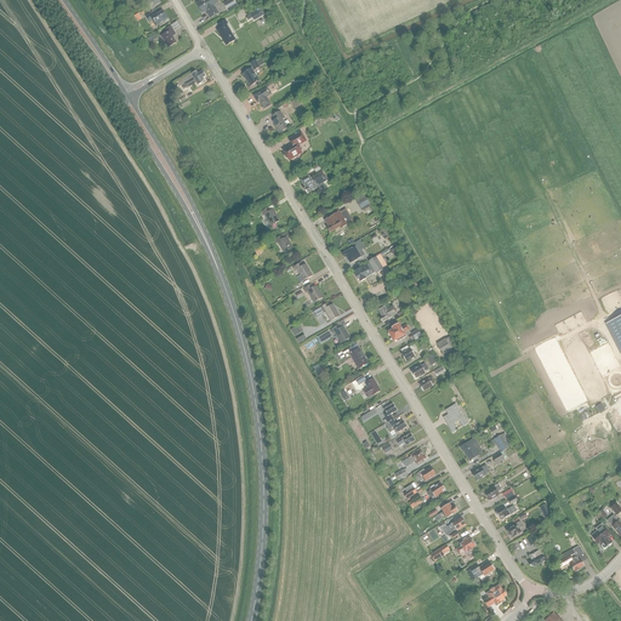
[(154,7),(160,4),(158,0),(148,0),(147,1),(152,10),(155,7),(154,7)]
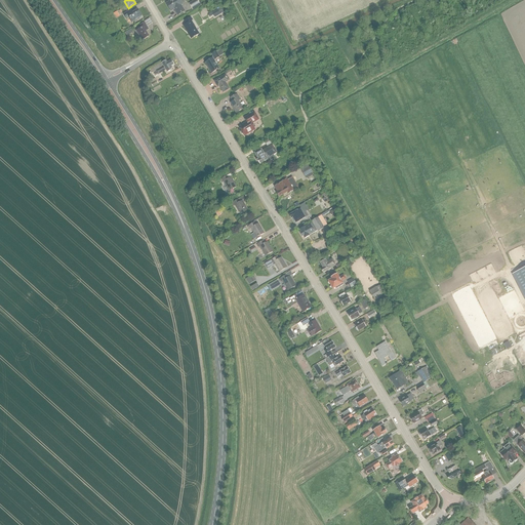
[(177,15),(185,11),(182,5),(183,4),(179,0),(171,0),(166,3),(171,11),(174,9),(176,11),(175,11),(177,15)]
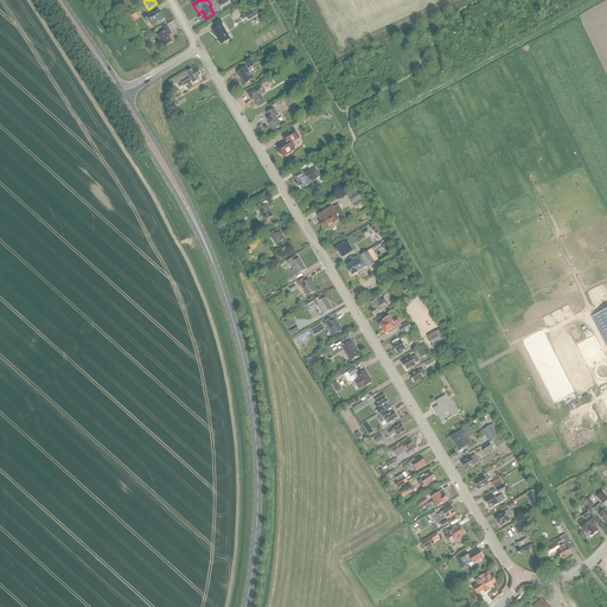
[(229,0),(223,0),(218,4),(223,11),(229,7),(228,5),(231,4),(229,0)]
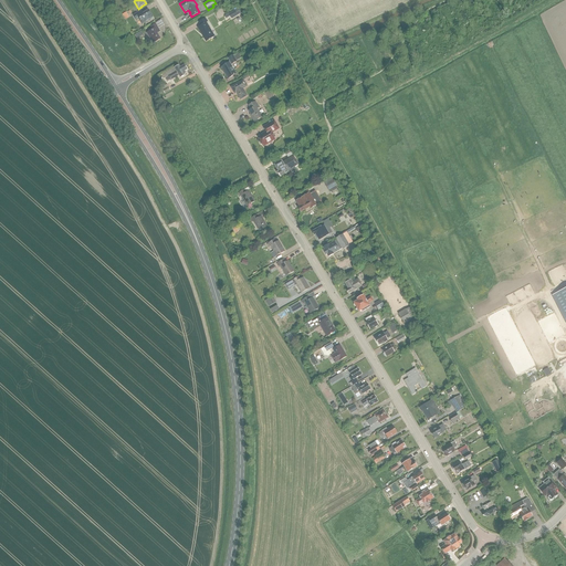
[(239,8),(229,14),(230,17),(231,19),(239,14),(240,14),(241,18),(243,16),(242,13),(240,10),(244,8),(243,6),(239,8)]
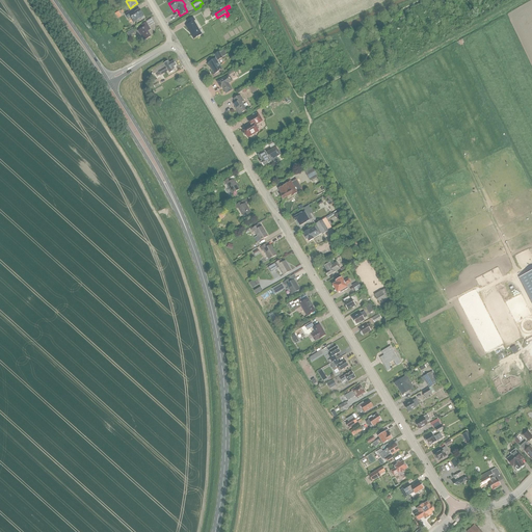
[(134,23),(143,17),(139,9),(132,14),(131,10),(125,15),(128,18),(130,17),(134,23)]
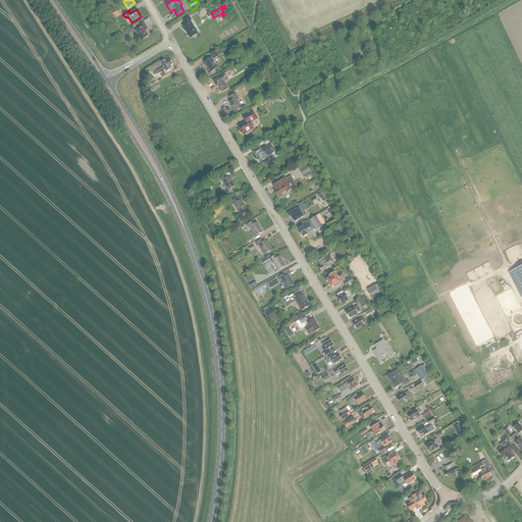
[(191,39),(198,34),(191,20),(192,20),(190,17),(184,20),(186,23),(183,25),(191,39)]
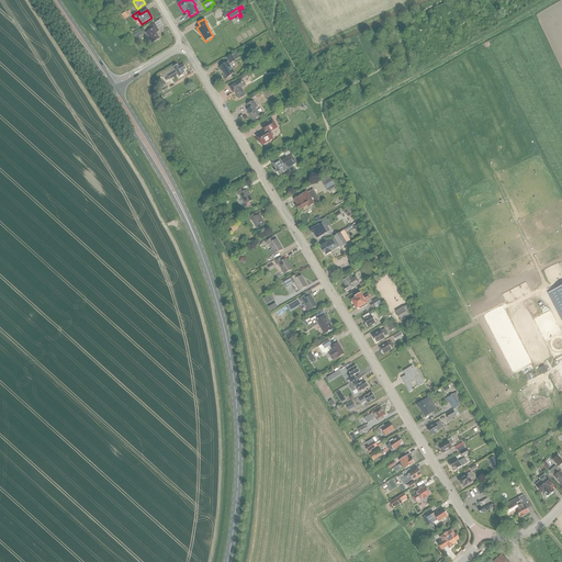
[(152,43),(159,38),(155,31),(158,29),(155,23),(150,26),(152,29),(146,33),(152,43)]
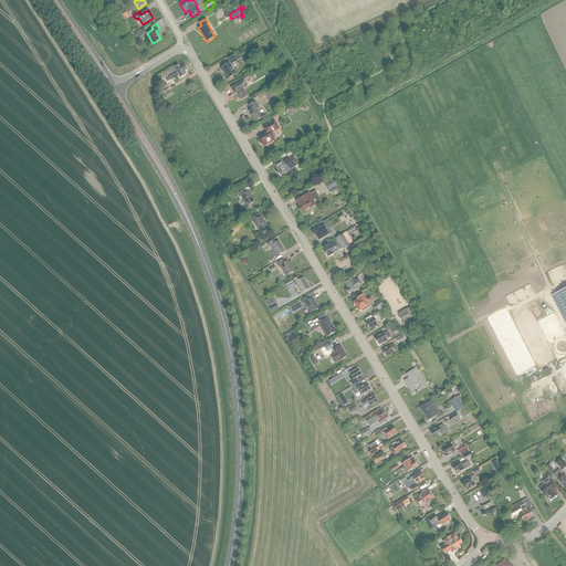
[(230,62),(221,67),(229,79),(237,74),(231,65),(237,62),(237,61),(233,56),(233,55),(228,59),(230,62)]
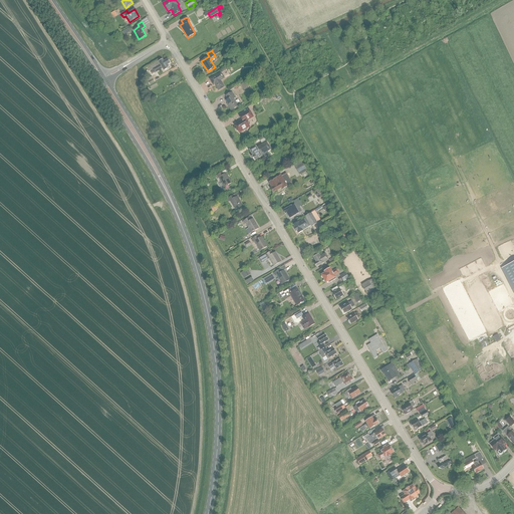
[(168,65),(171,63),(168,59),(164,61),(163,59),(159,62),(159,61),(147,67),(148,70),(146,71),(147,73),(151,70),(153,74),(163,68),(164,70),(168,68),(168,67),(169,66),(168,65)]
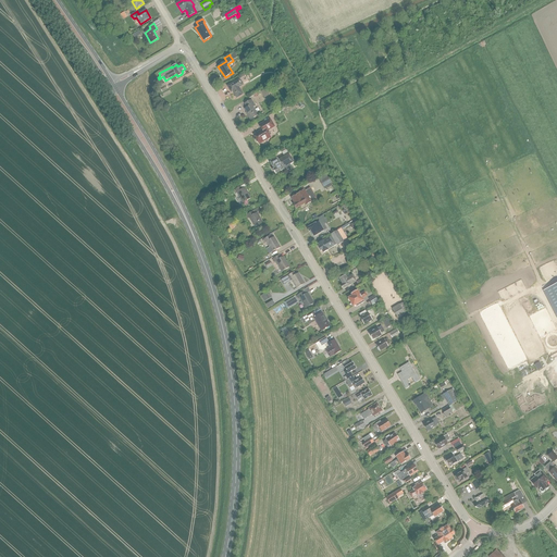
[(239,87),(244,85),(239,78),(227,86),(231,93),(233,91),(237,98),(244,95),(239,87)]
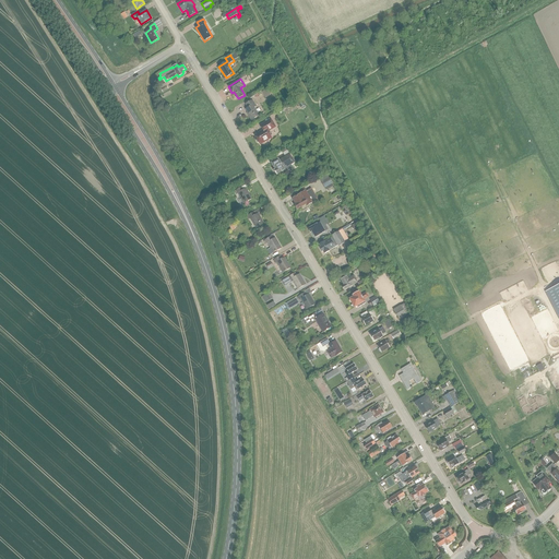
[(251,120),(259,116),(254,107),(257,106),(252,100),(246,104),(248,108),(246,109),(249,115),(248,116),(251,120)]
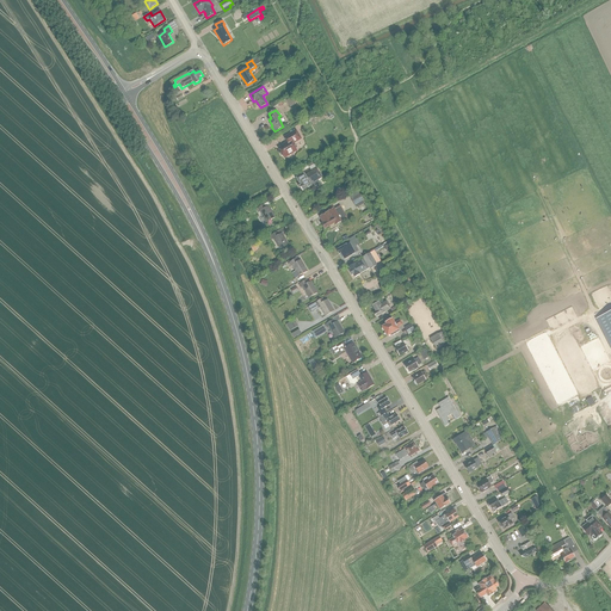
[(301,139),(296,130),(284,137),(288,143),(278,148),(282,153),(281,153),(281,154),(282,156),(283,156),(283,155),(284,158),(297,150),(292,143),(301,139)]
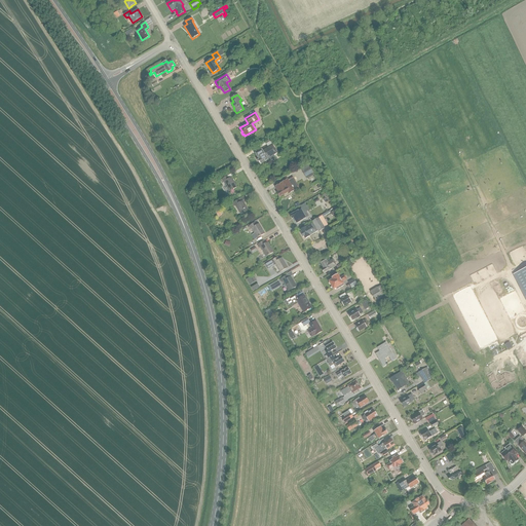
[(262,150),(255,154),(259,159),(258,160),(260,164),(268,160),(267,159),(273,155),(277,154),(272,146),(263,151),(262,150)]
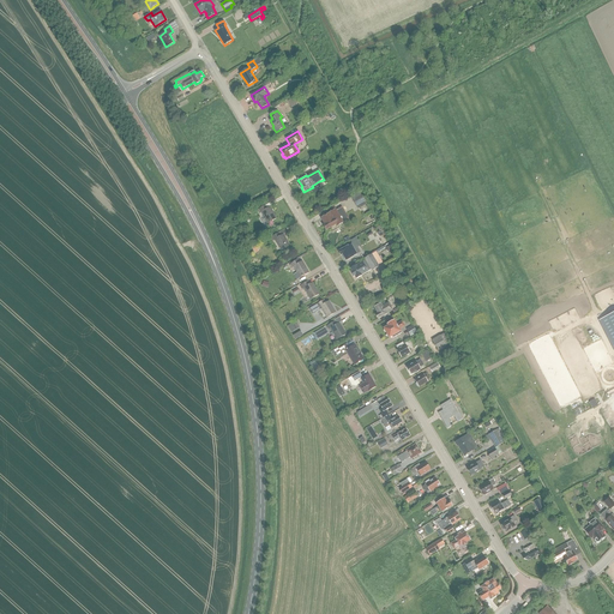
[(362,194),(353,199),(357,206),(366,200),(362,194)]
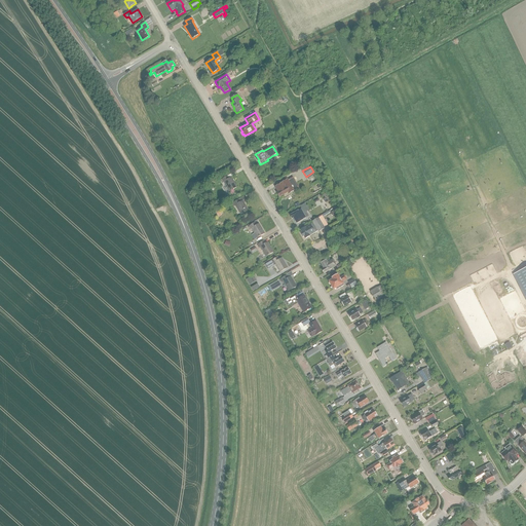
[(230,191),(237,187),(231,178),(229,179),(227,176),(221,180),(223,183),(224,182),(230,191)]
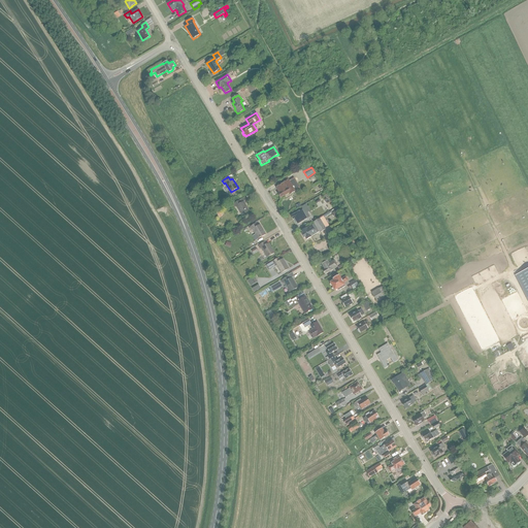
[(284,184),(276,188),(279,193),(278,194),(281,198),(289,193),(290,195),(295,192),(300,188),(296,182),(295,178),(289,182),(288,180),(284,183),(284,184)]
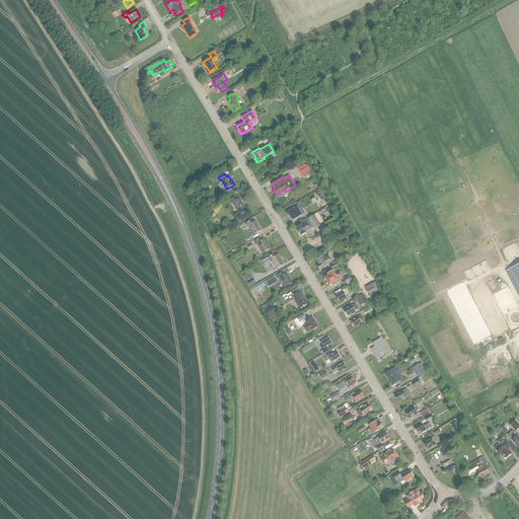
[(238,212),(245,208),(239,198),(242,197),(241,194),(235,197),(229,201),(231,204),(232,203),(238,212)]
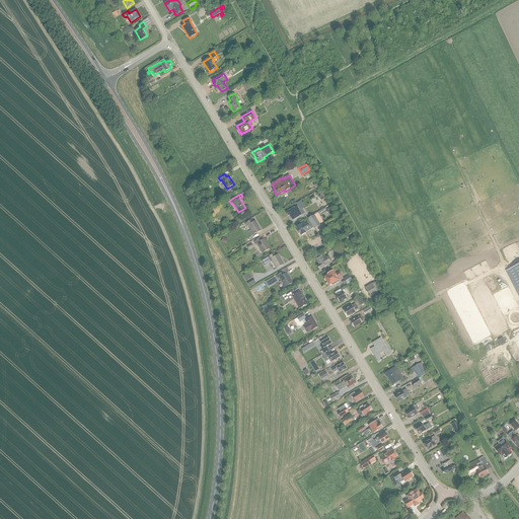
[(303,208),(301,204),(286,213),(288,216),(290,215),(293,220),(302,215),(299,210),(303,208)]
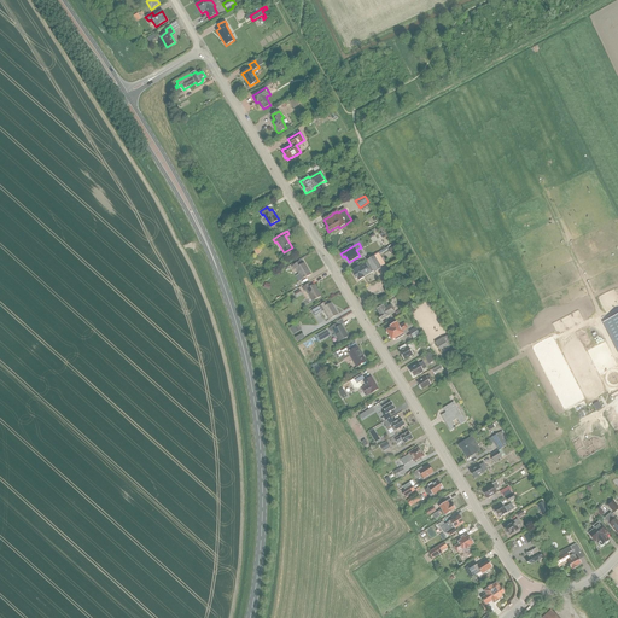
[(357,278),(359,281),(365,278),(365,277),(373,272),(374,273),(382,268),(380,267),(385,264),(378,254),(374,256),(367,261),(368,262),(365,264),(365,263),(359,268),(359,267),(353,270),(354,273),(353,274),(356,279),(357,278)]
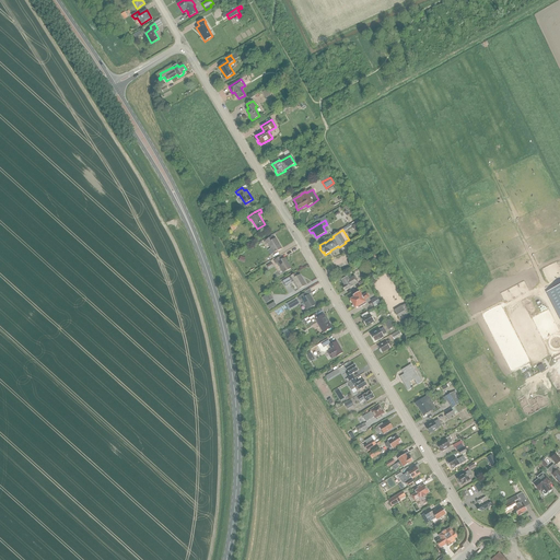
[(275,254),(282,248),(276,238),(273,240),(271,237),(265,241),(267,244),(268,243),(275,254)]
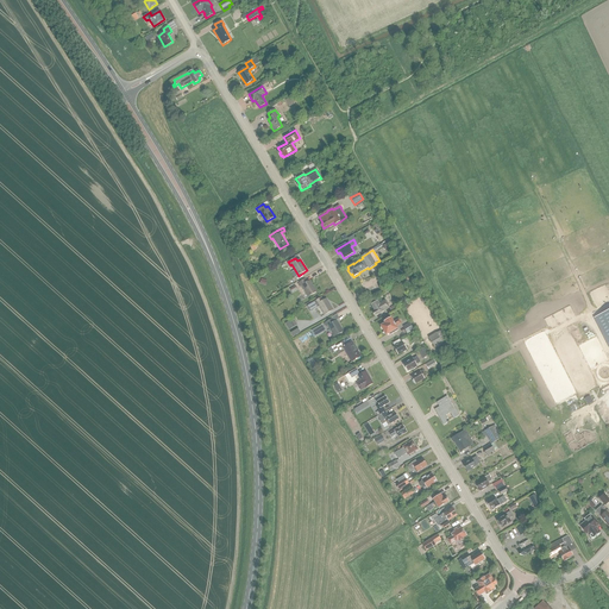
[(308,297),(316,292),(311,281),(307,282),(305,280),(299,283),(300,287),(302,286),(308,297)]
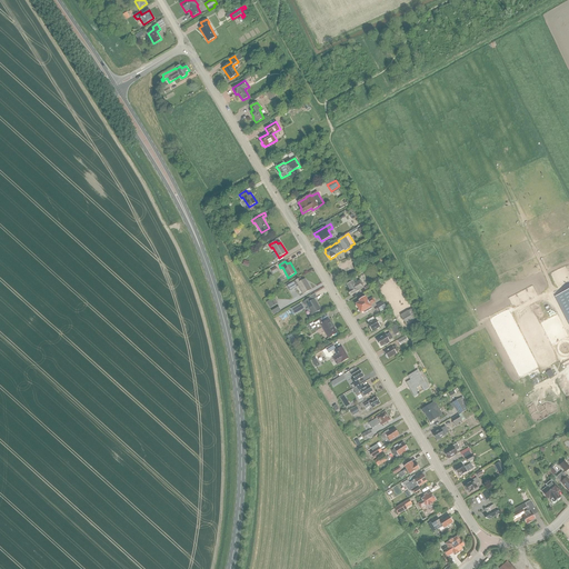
[(303,295),(311,290),(305,279),(302,281),(300,278),(287,286),(290,291),(299,286),(300,290),(301,289),(303,295)]
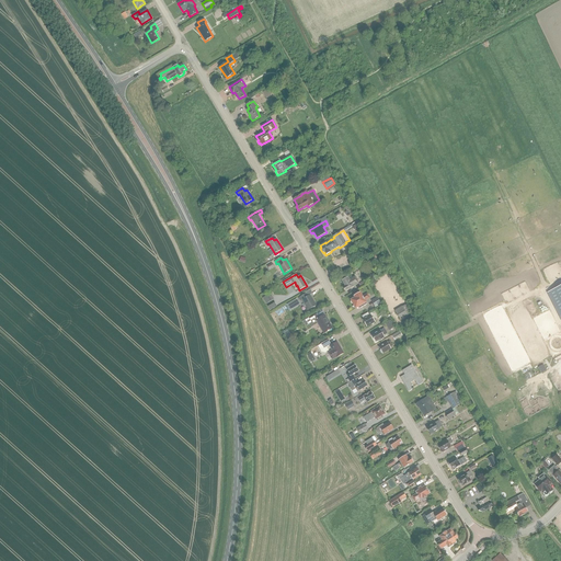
[(358,283),(355,276),(352,278),(351,275),(348,276),(348,277),(342,282),(345,286),(343,287),(345,292),(358,283)]
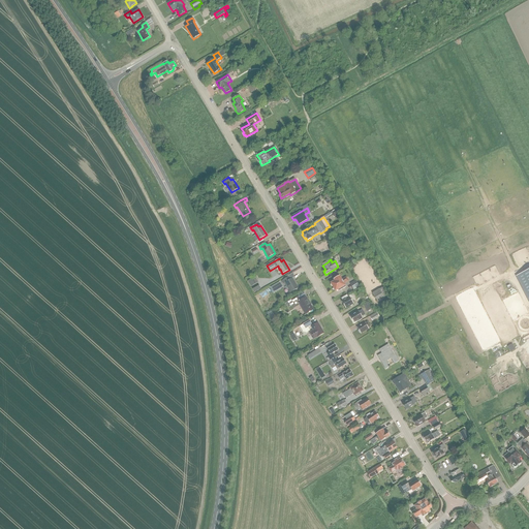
[(528,269),(516,276),(528,302),(528,269)]
